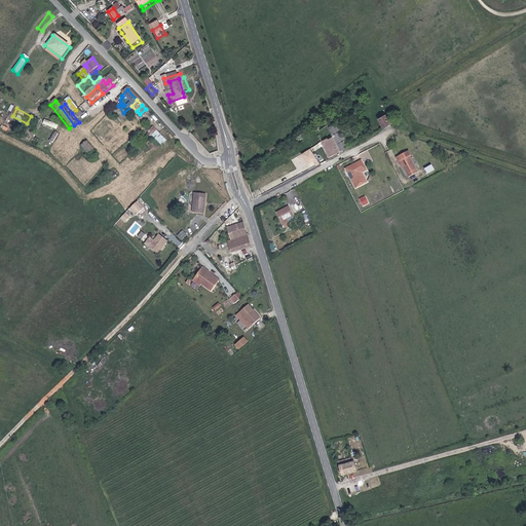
[(72,113),(79,122),(82,119),(76,110),(72,113)]
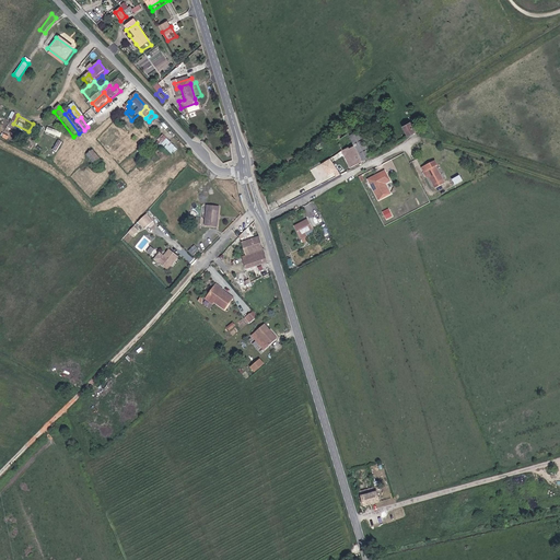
[(409,121),(415,131),(418,129),(411,118),(401,124),(403,126),(409,121)]
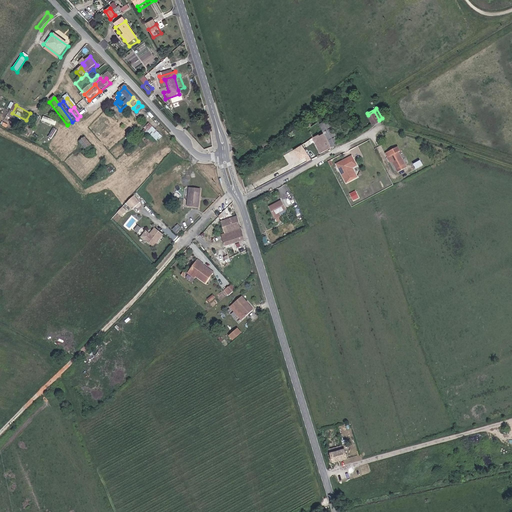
[(373,123),(379,120),(374,111),(368,115),(367,115),(373,123)]
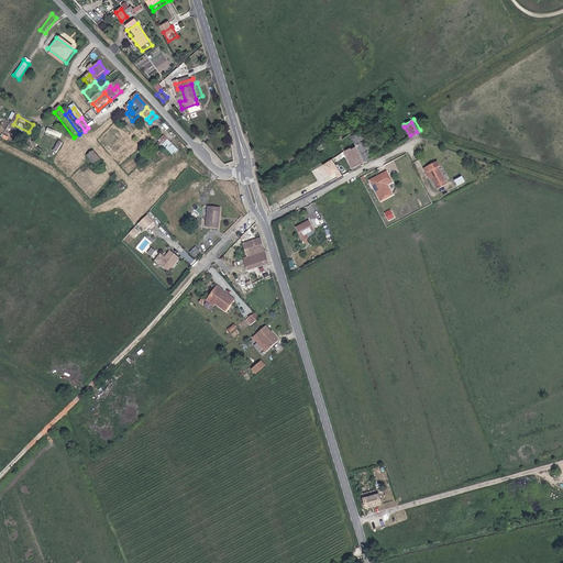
[(384,150),(371,125),(366,128),(350,136),(354,144),(363,161),(384,150)]
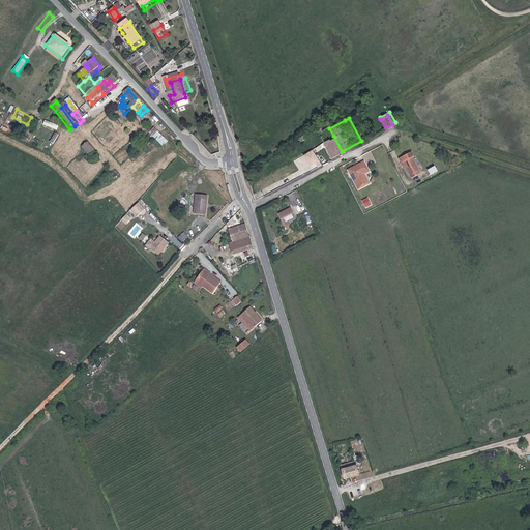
[(57,129),(59,125),(45,119),(42,124),(57,129)]
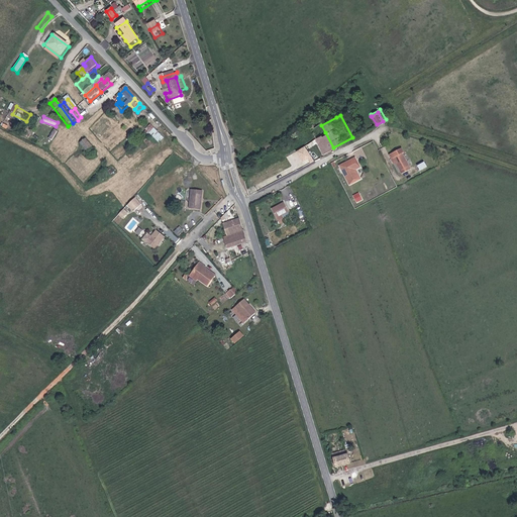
[(145,129),(159,142),(165,137),(150,123),(145,129)]
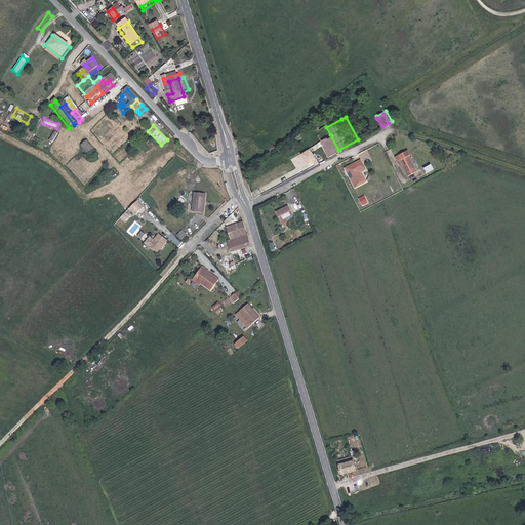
[(330,134),(319,140),(326,156),(338,150),(330,134)]
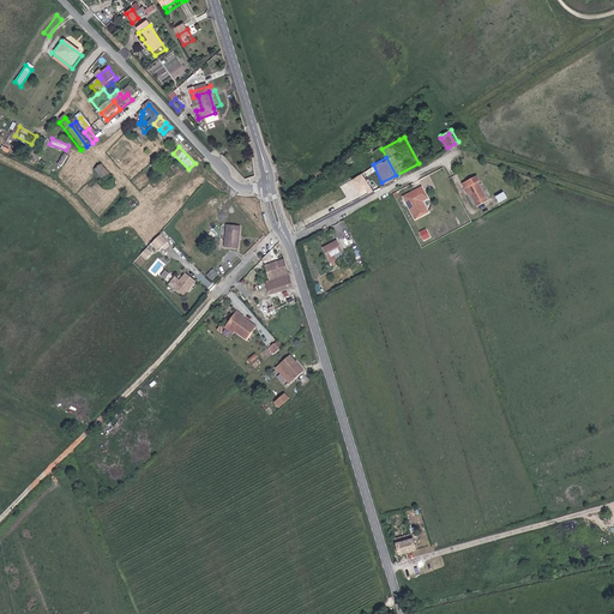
[(109,180),(101,170),(96,175),(104,185),(109,180)]
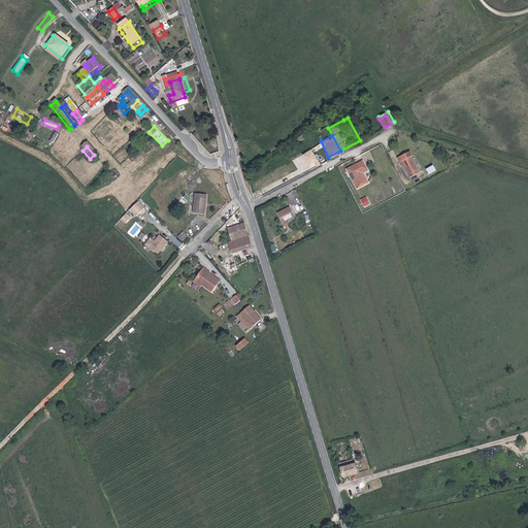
[(315,159),(309,149),(302,153),(307,163),(315,159)]
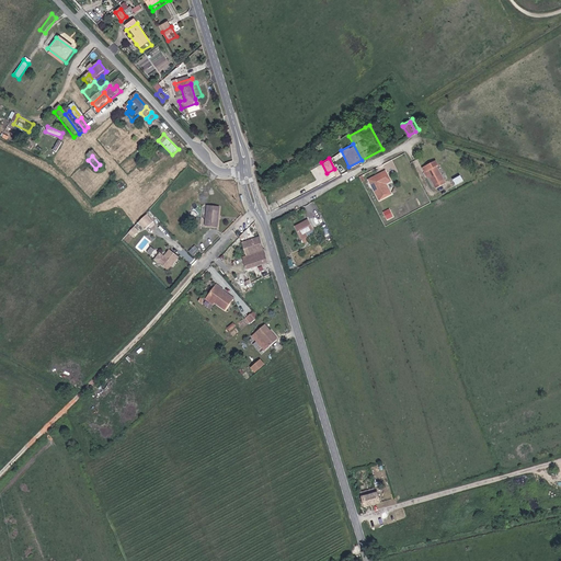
[(435,183),(442,180),(434,167),(436,164),(432,159),(422,164),(425,170),(423,171),(431,185),(435,183)]
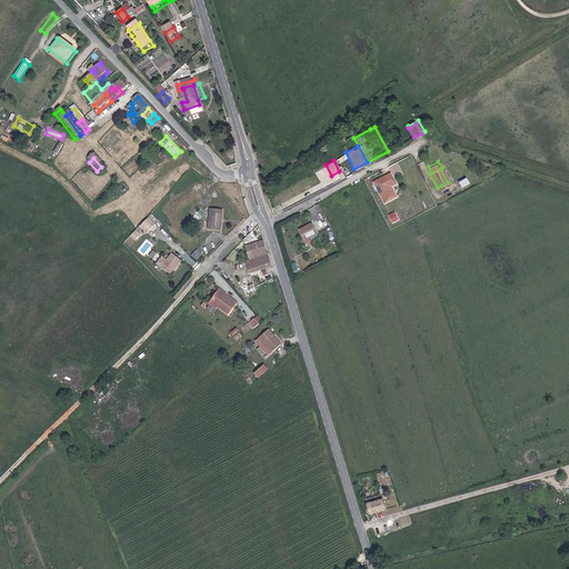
[(478,172),(467,177),(470,183),(480,179),(478,172)]
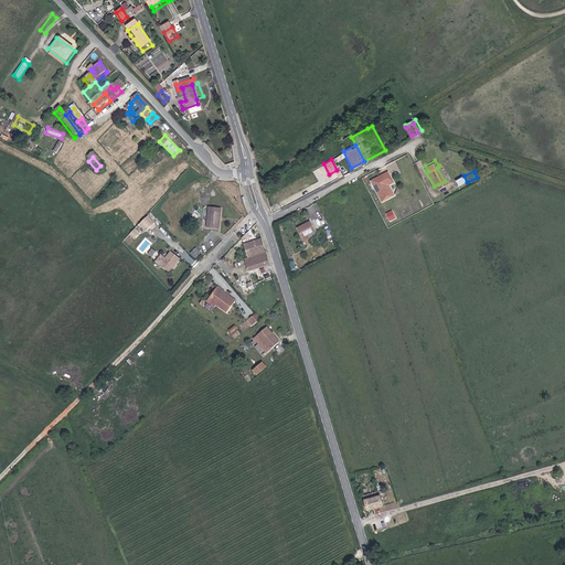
[(394,182),(388,173),(372,181),(382,202),(394,195),(388,184),(394,182)]
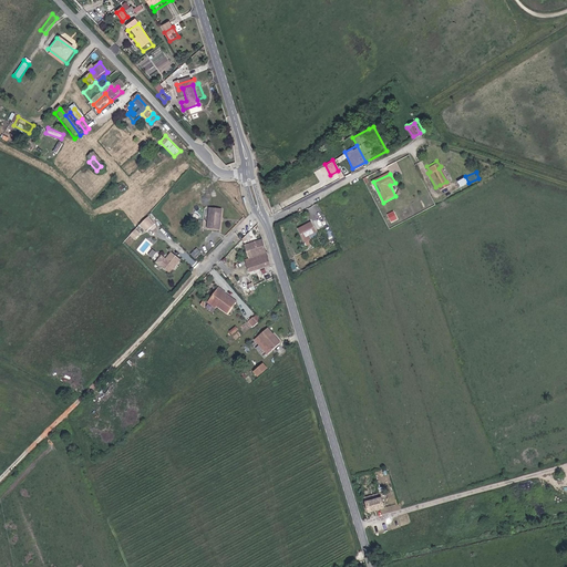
[(207,208),(207,229),(219,229),(219,209),(207,208)]
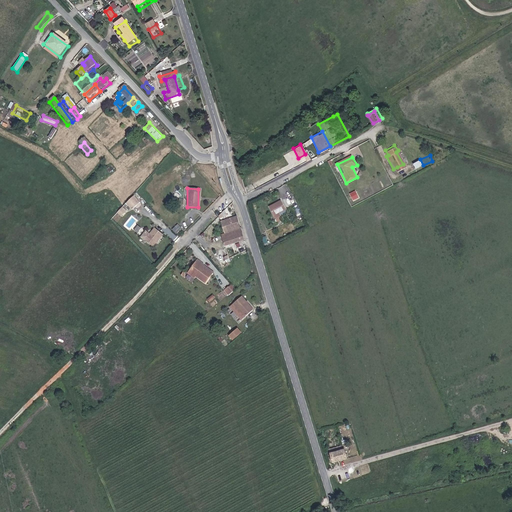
[(134,194),(117,211),(123,217),(140,200),(134,194)]
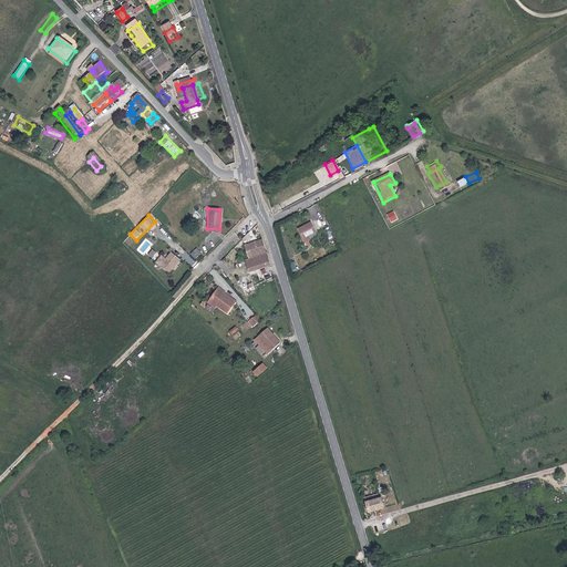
[(322,227),(318,218),(312,222),(317,229),(322,227)]
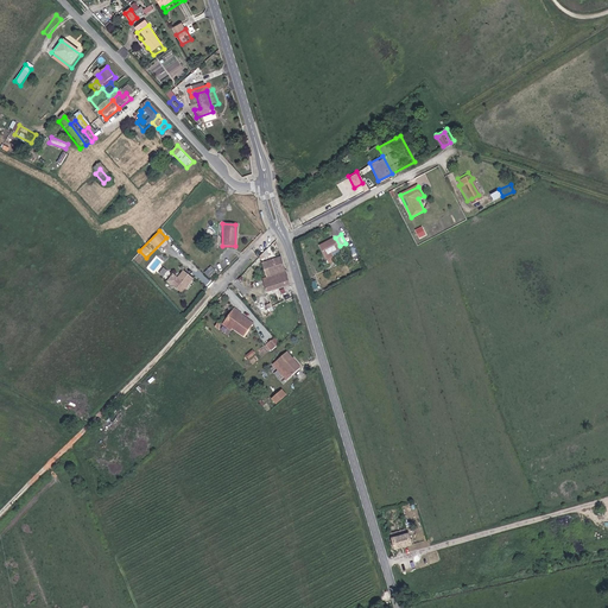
[(337,247),(333,239),(318,246),(325,259),(333,255),(330,251),(337,247)]
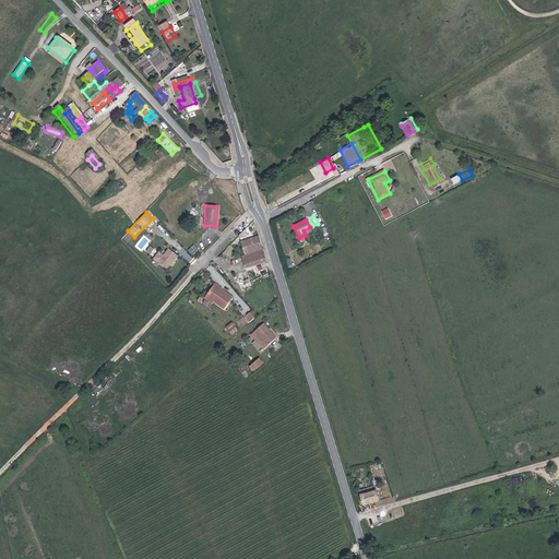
[(246,252),(237,254),(241,268),(264,260),(257,235),(247,238),(249,246),(244,248),(246,252)]
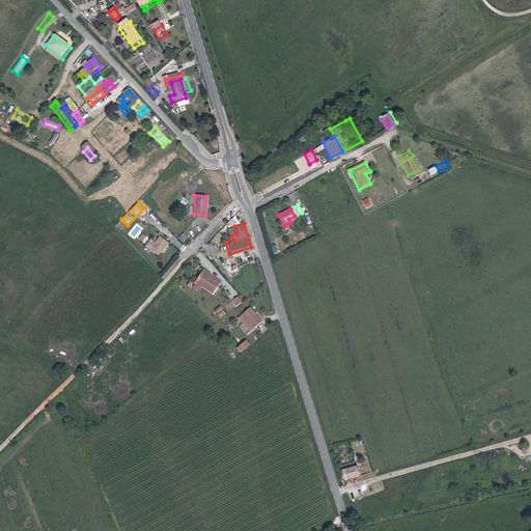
[(177,240),(183,244),(188,238),(183,233),(177,240)]
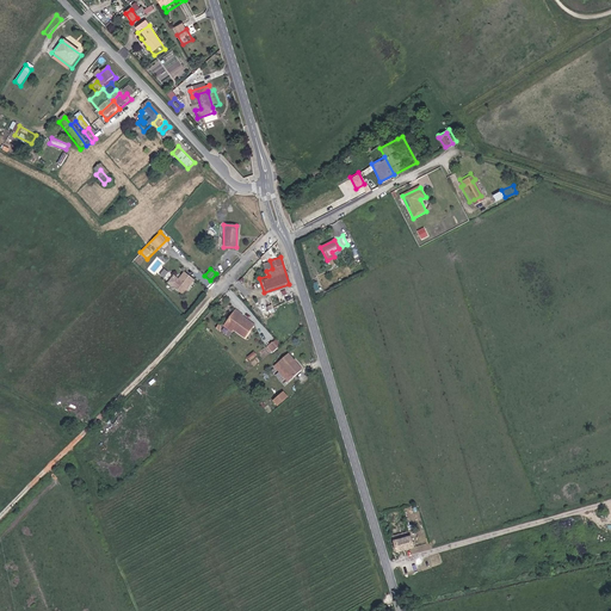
[(193,282),(184,275),(171,288),(181,295),(193,282)]
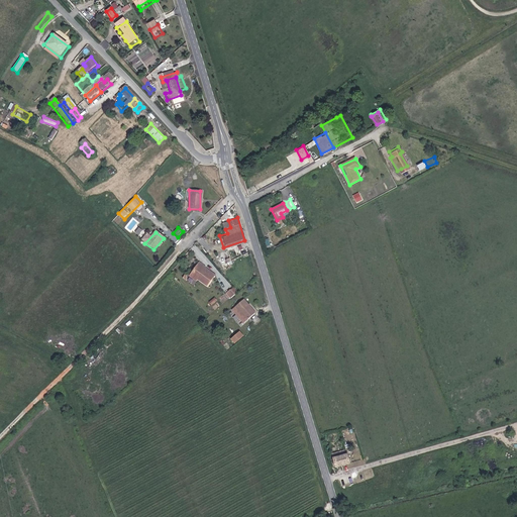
[(204,269),(199,265),(190,276),(197,281),(199,279),(208,285),(214,276),(205,270),(204,269)]
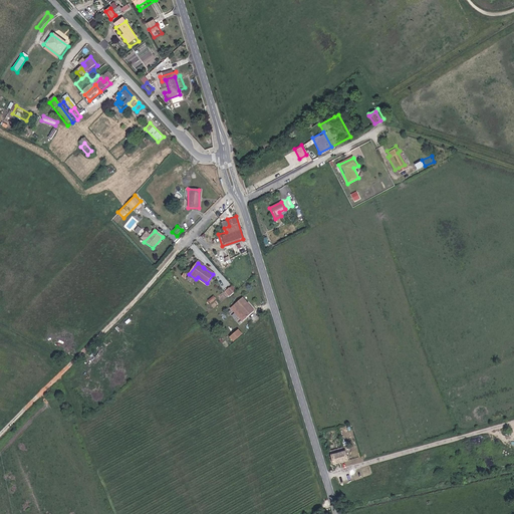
[(235,292),(231,287),(227,291),(231,295),(235,292)]
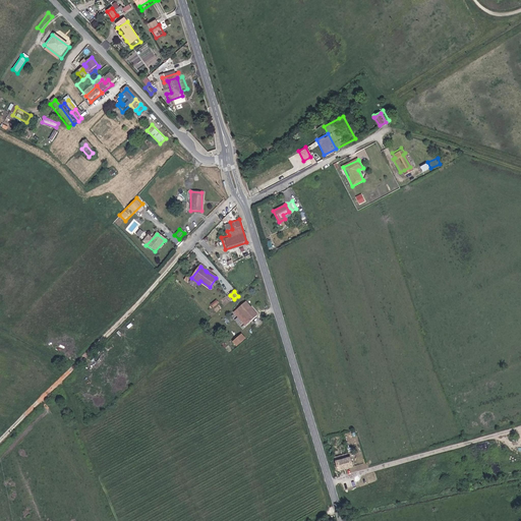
[(236,311),(248,325),(256,317),(245,304),(236,311)]
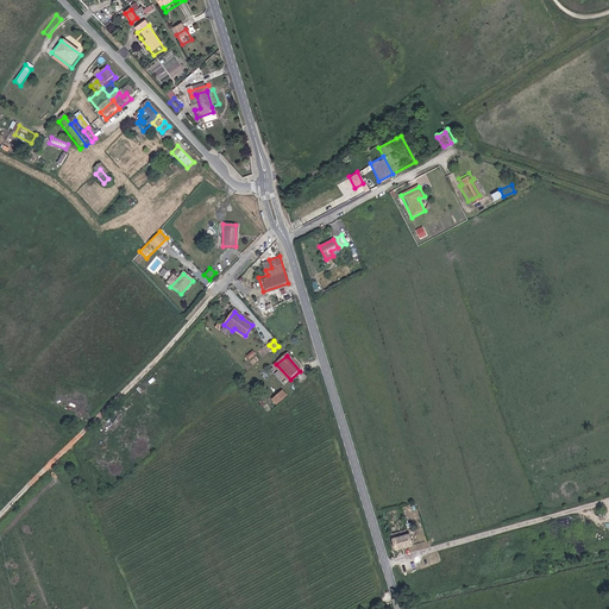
[(271,399),(276,405),(288,395),(282,389),(271,399)]
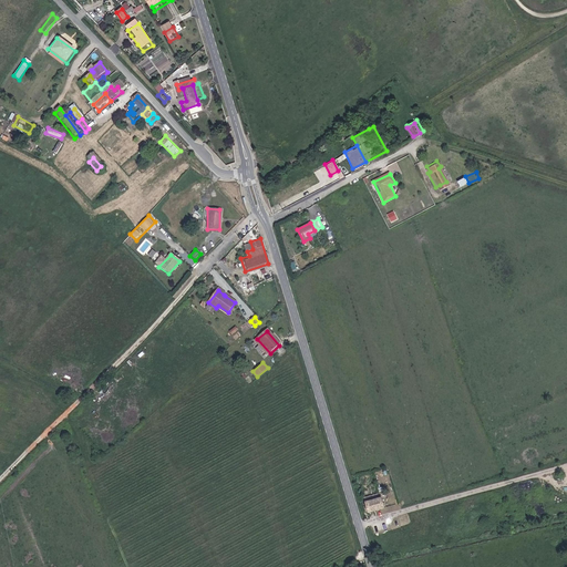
[(368,511),(384,506),(380,492),(363,496),(368,511)]
